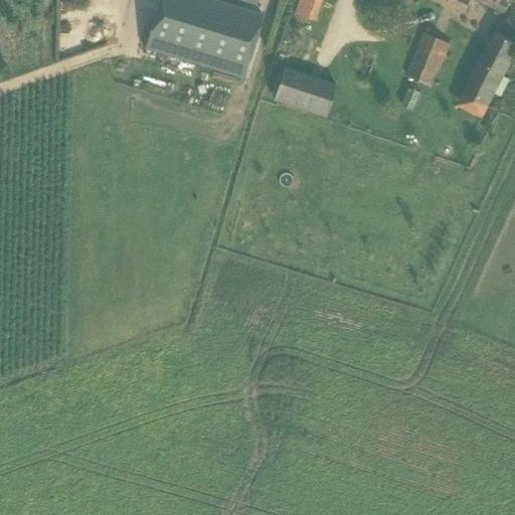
[(158,0),(144,48),(242,78),(262,15),(210,0),(158,0)]
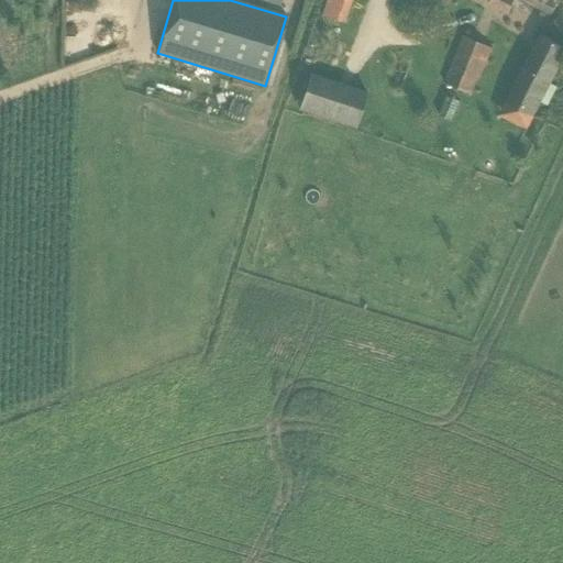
[(351,0),(327,0),(321,15),(343,23),(351,0)]
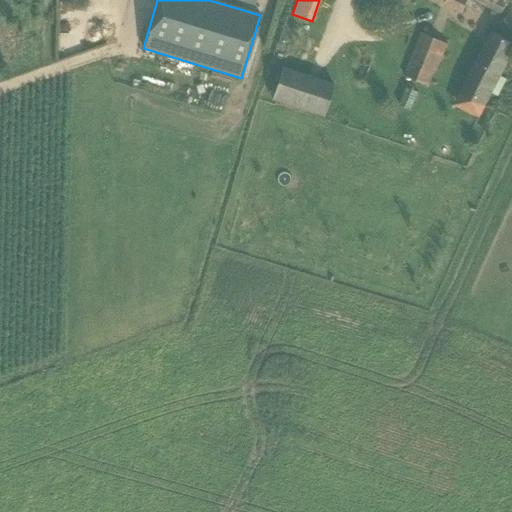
[(445,0),(445,3),(461,11),(466,0),(478,0),(503,12),(508,0),(445,0)]
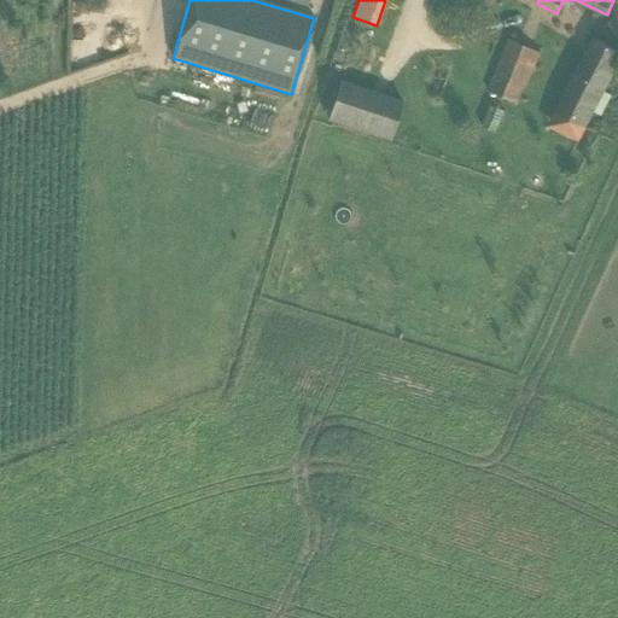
[(507,39),(487,91),(517,103),(523,85),(526,86),(538,52),(507,39)]
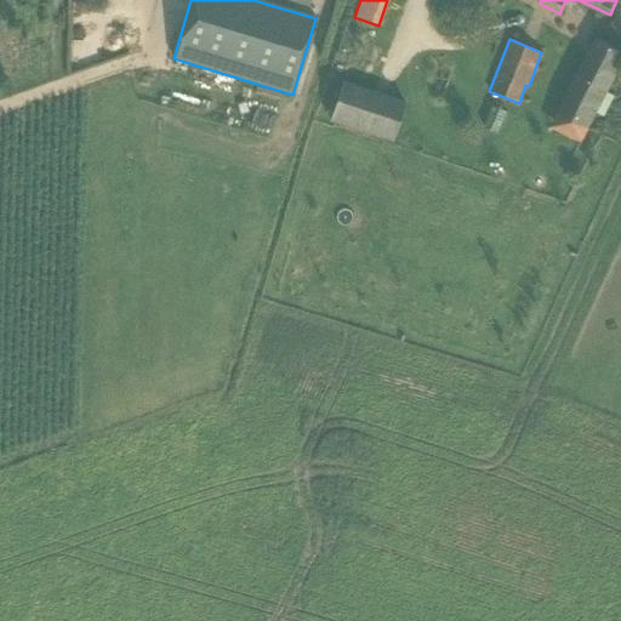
[(558,113),(588,129),(620,63),(620,51),(596,39),(558,113)]
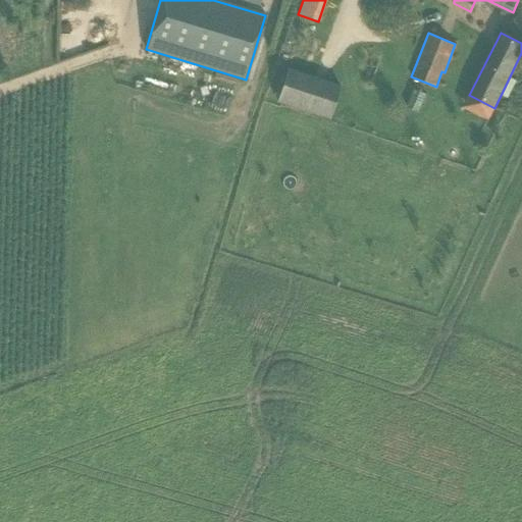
[(338,86),(289,70),(278,103),(328,118),(338,86)]
